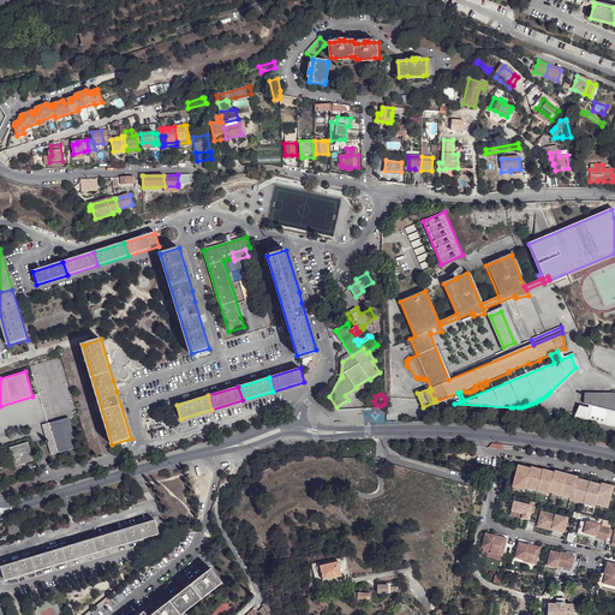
[(614,398),(614,395),(585,395),(584,406),(589,407),(589,408),(579,406),(573,417),(614,427),(614,398)]
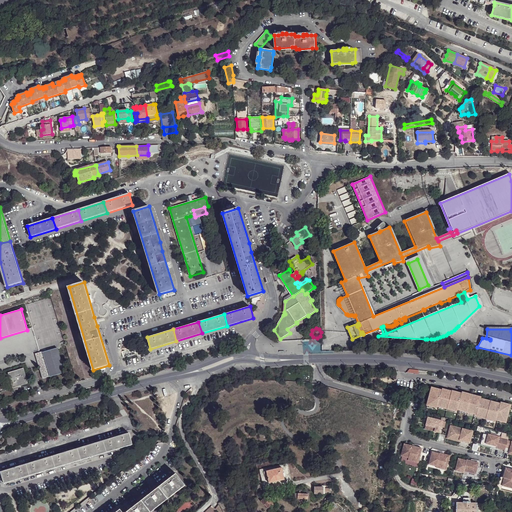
[(57,349),(43,353),(50,375),(50,377),(64,372),(57,349)]
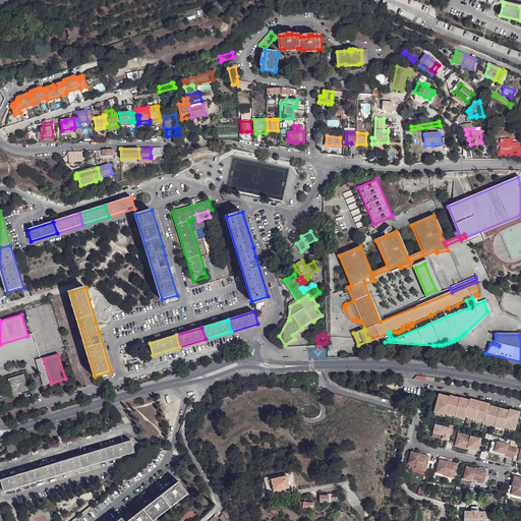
[(51,382),(44,359),(44,358),(37,360),(44,384),(51,382)]
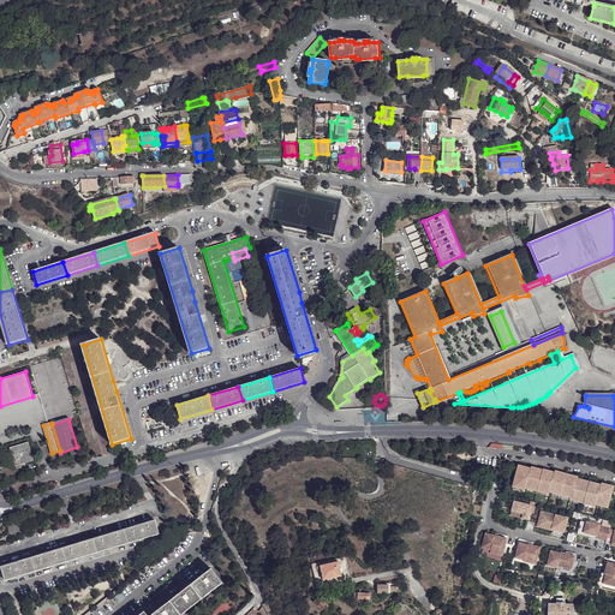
[(11,448),(16,466),(35,460),(29,442),(11,448)]
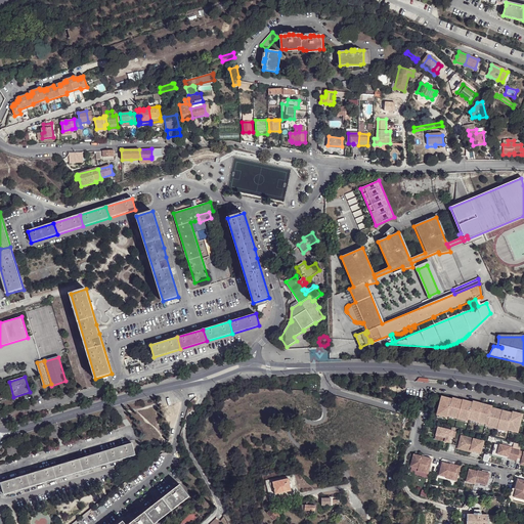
[(442,396),(437,417),(517,437),(522,415),(515,412),(514,413),(490,407),(490,406),(475,402),(474,403),(454,398),(454,400),(442,396)]
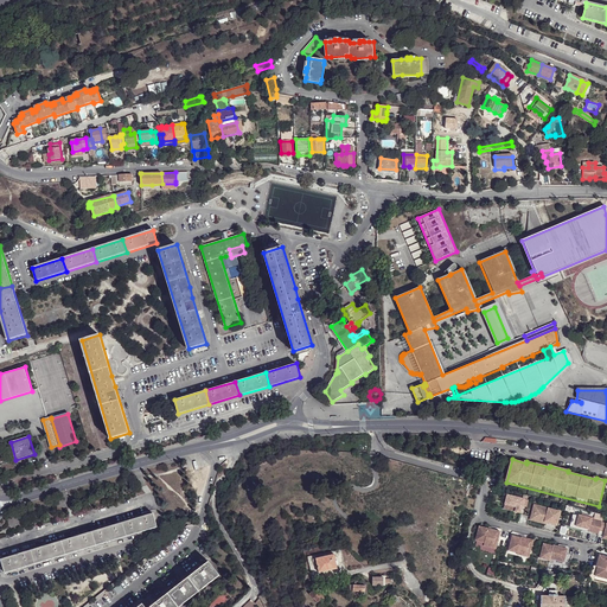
[(526,509),(529,502),(508,496),(505,505),(516,509),(515,512),(521,515),(523,508),(526,509)]
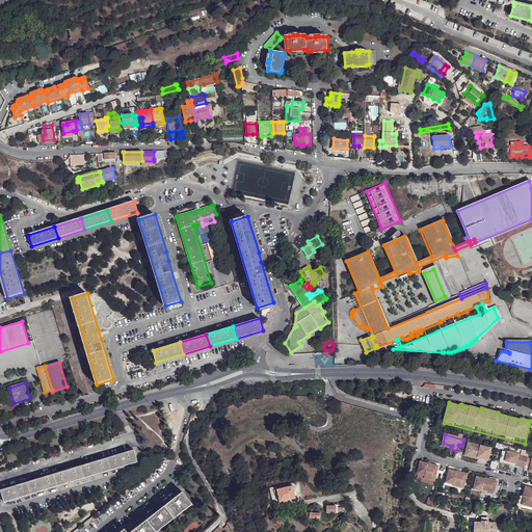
[(477,459),(478,458),(467,455),(470,446),(480,448),(480,446),(468,443),(464,456),(477,459)]
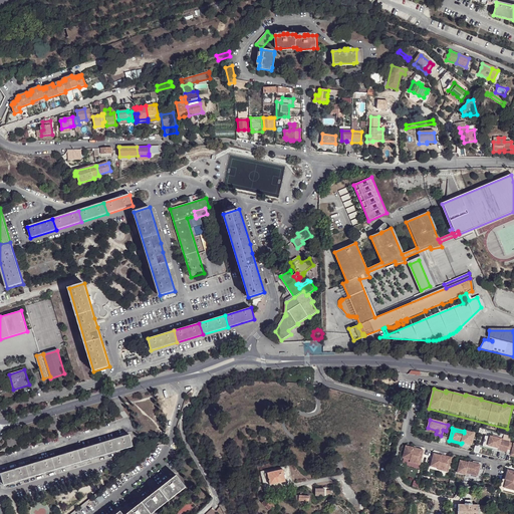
[(464,433),(454,431),(451,440),(462,443),(471,445),(474,434),(464,431),(464,433)]
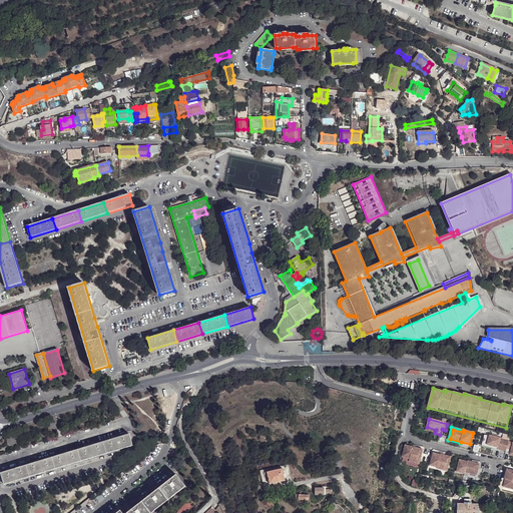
[(129,433),(104,441),(107,453),(133,445),(129,433)]
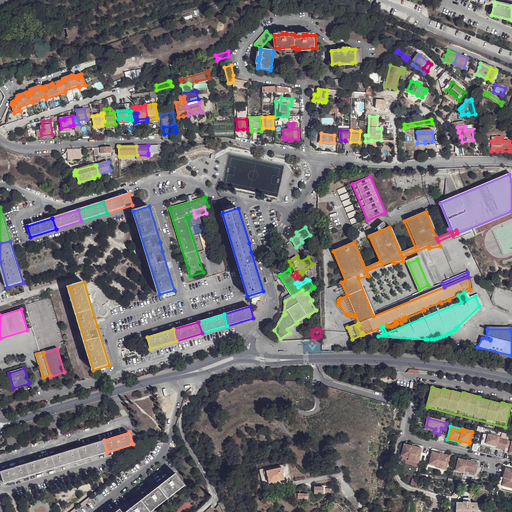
[(506,448),(507,441),(498,439),(499,438),(488,435),(488,436),(483,434),(480,445),(496,449),(496,448),(505,451),(506,448)]
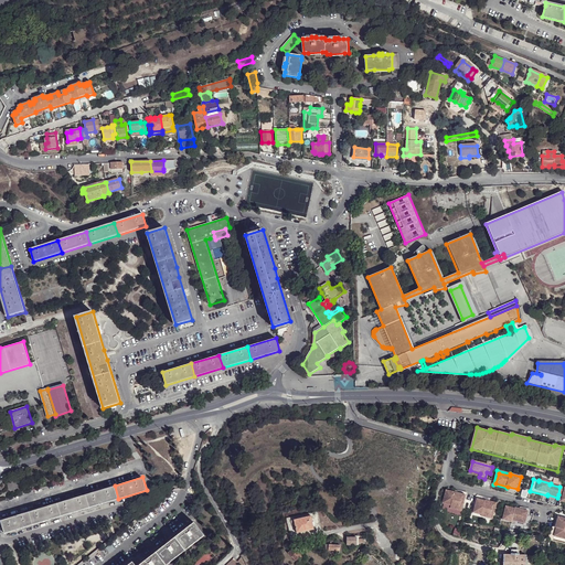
[(118,499),(115,486),(86,494),(89,508),(118,499)]
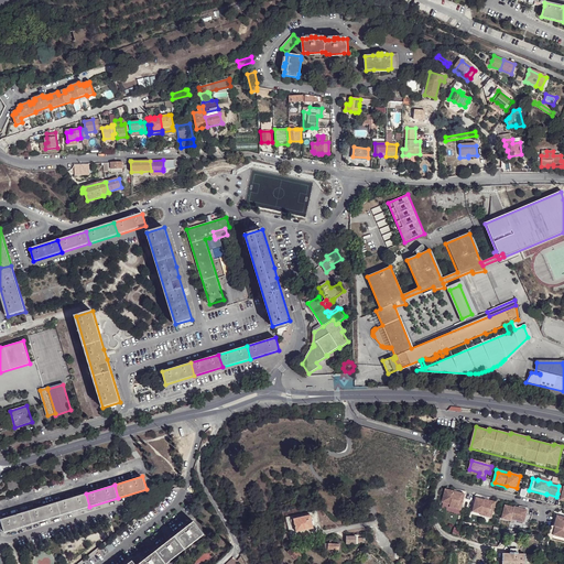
[(454,492),(445,490),(442,503),(451,506),(449,508),(461,511),(463,503),(459,502),(461,497),(453,496),(454,492)]
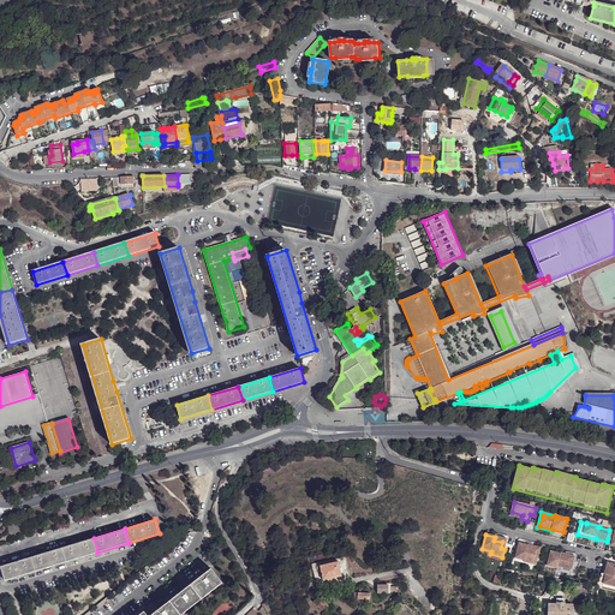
[(503,539),(495,537),(494,541),(502,542),(501,548),(505,549),(506,543),(507,539),(503,539)]
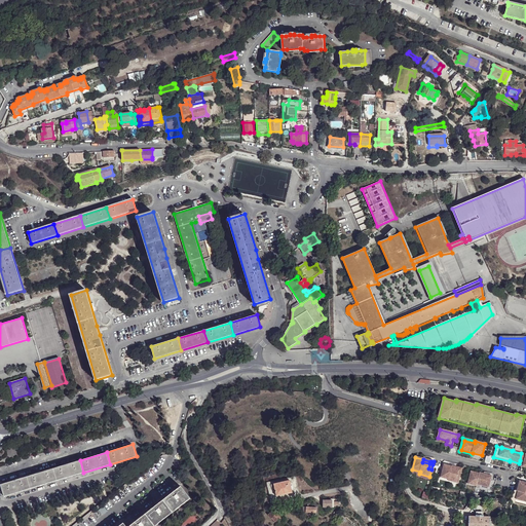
[(83,473),(80,460),(53,468),(58,480),(83,473)]
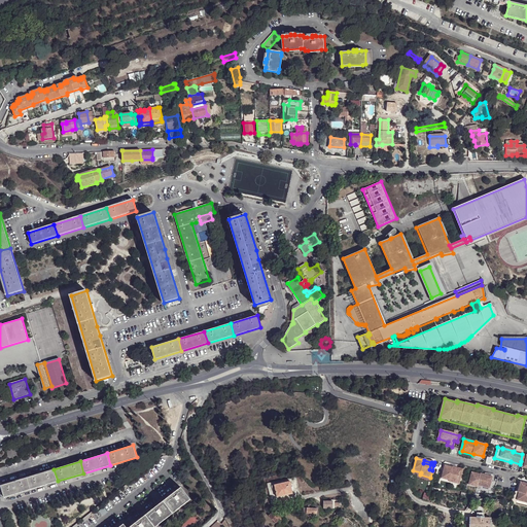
[(453,468),(445,466),(442,479),(449,481),(449,483),(459,485),(461,478),(458,477),(459,472),(452,470),(453,468)]
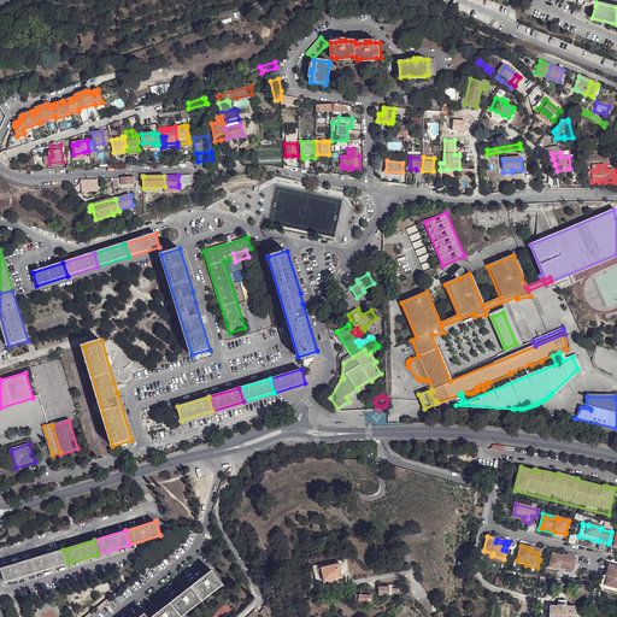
[(539,550),(530,547),(530,548),(529,551),(538,553),(536,558),(540,559),(541,553),(542,551),(539,550)]
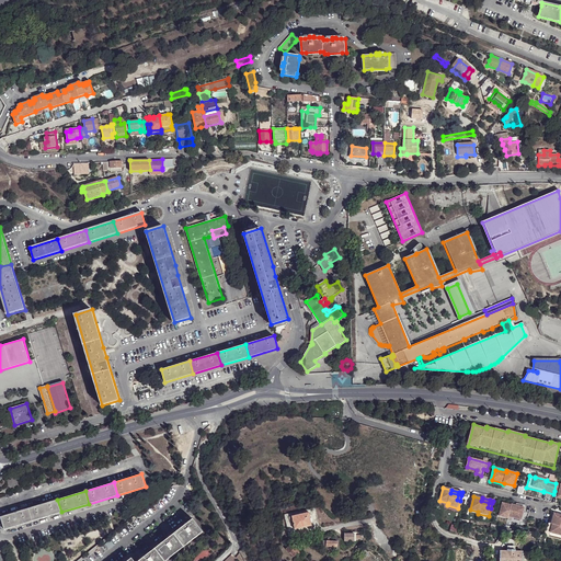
[(61,512),(57,500),(30,507),(33,521),(61,512)]
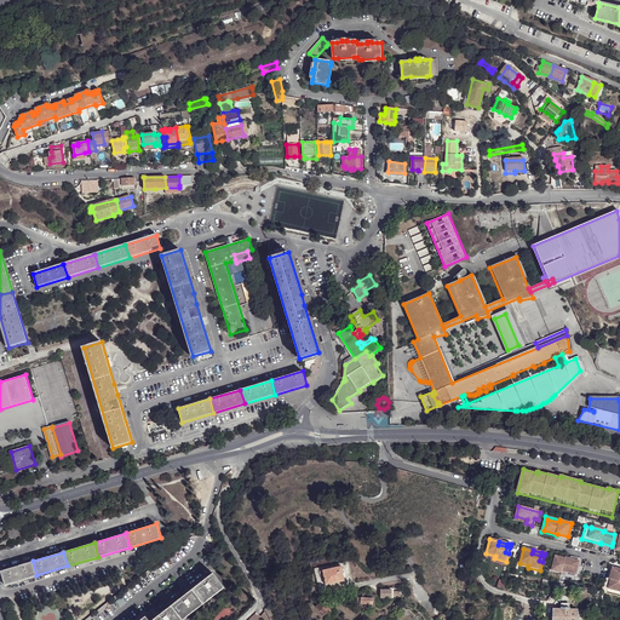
[(566,560),(555,556),(551,570),(562,574),(562,572),(577,575),(578,569),(573,568),(574,563),(564,561),(566,560)]
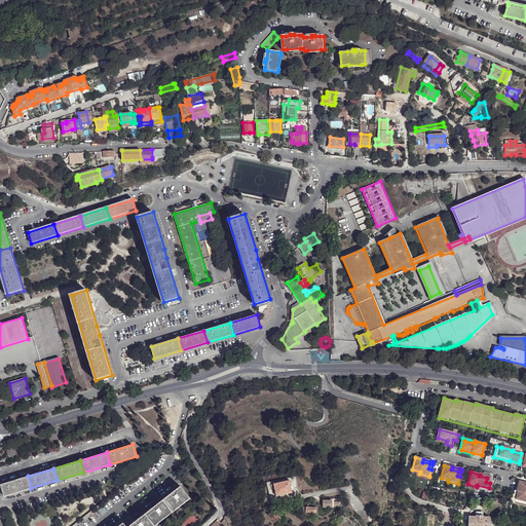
[(488,476),(480,474),(480,475),(479,476),(487,478),(486,482),(490,483),(491,479),(491,477),(492,477),(488,476)]
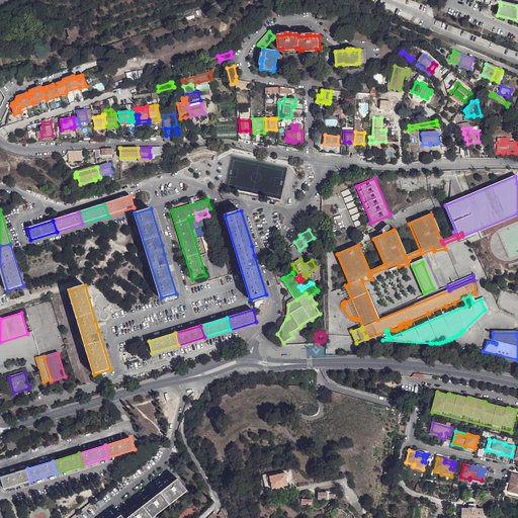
[(30,481),(27,468),(1,477),(4,489),(30,481)]
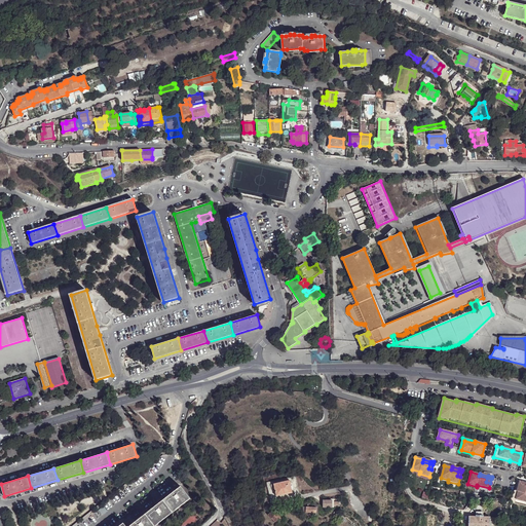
[(525,482),(525,479),(524,479),(522,478),(521,478),(520,482),(517,492),(518,492),(521,492),(523,482),(525,482)]
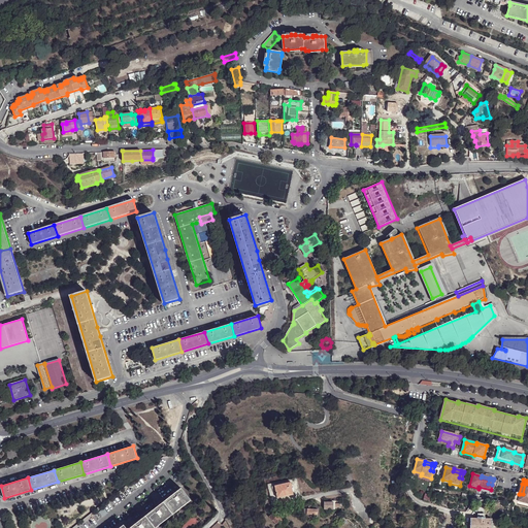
[(277,498),(293,495),(291,483),(274,486),(277,498)]
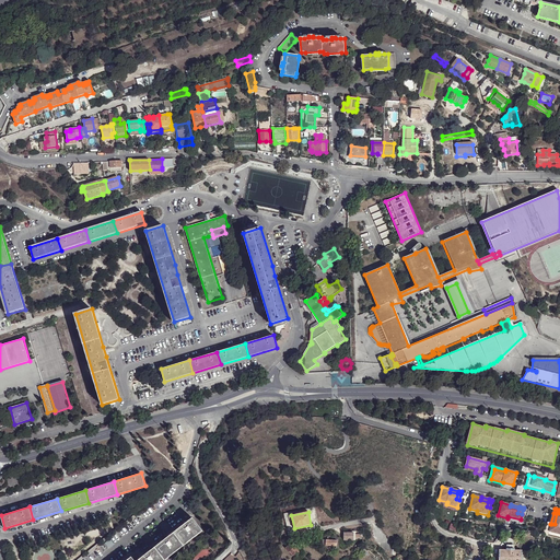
[(559,513),(557,513),(555,524),(551,524),(550,529),(553,529),(559,531),(559,513)]
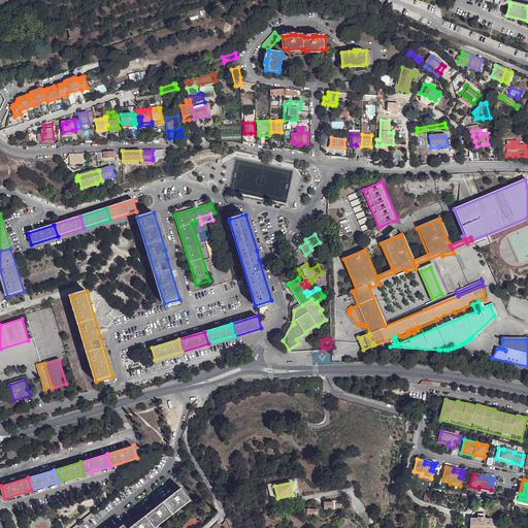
[(155,527),(190,501),(179,490),(130,527),(124,527),(123,526),(120,527),(155,527)]
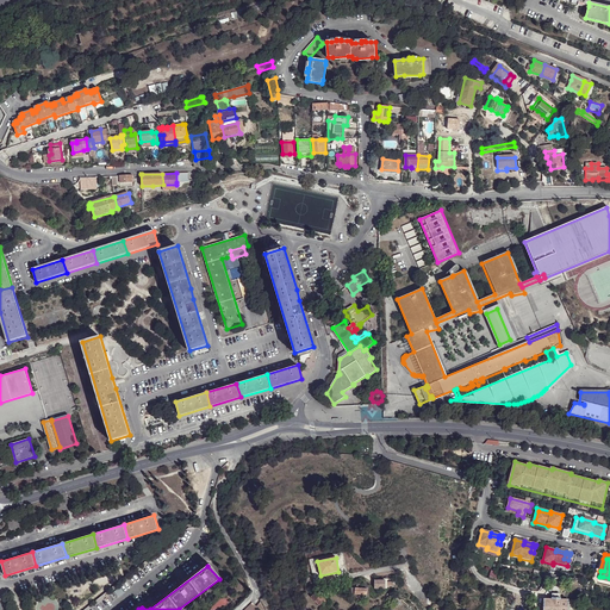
[(388,592),(386,596),(403,609),(408,609),(409,609),(388,592)]
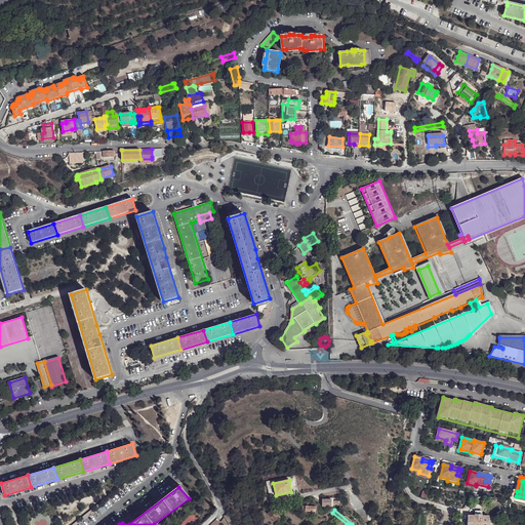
[(274,521),(277,519),(269,511),(267,514),(274,521)]
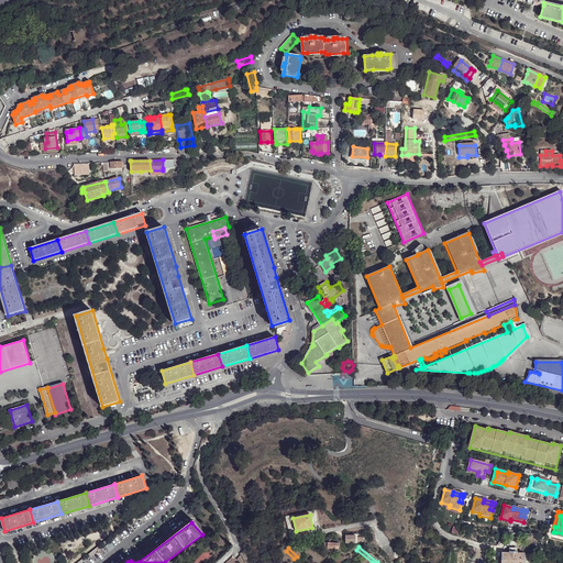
[(244,550),(240,554),(244,562),(245,562),(250,560),(244,550)]
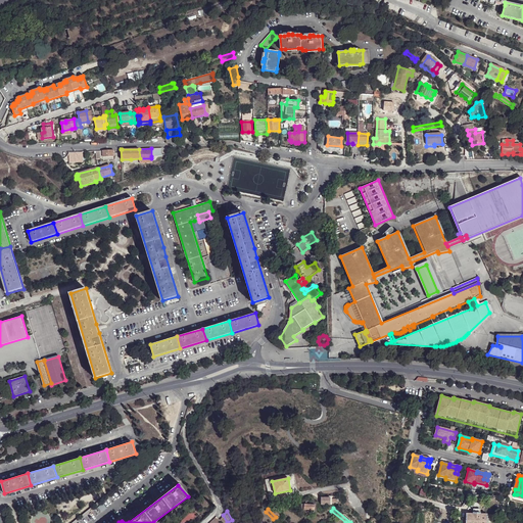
[(466,514),(465,522),(486,522),(487,515),(480,515),(473,514),(466,514)]
